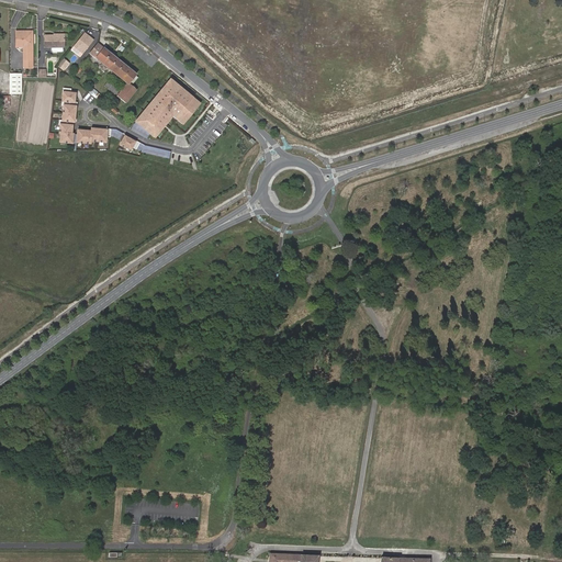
[(23,44),(23,47),(23,66),(31,66),(32,32),(15,32),(15,44),(23,44)]
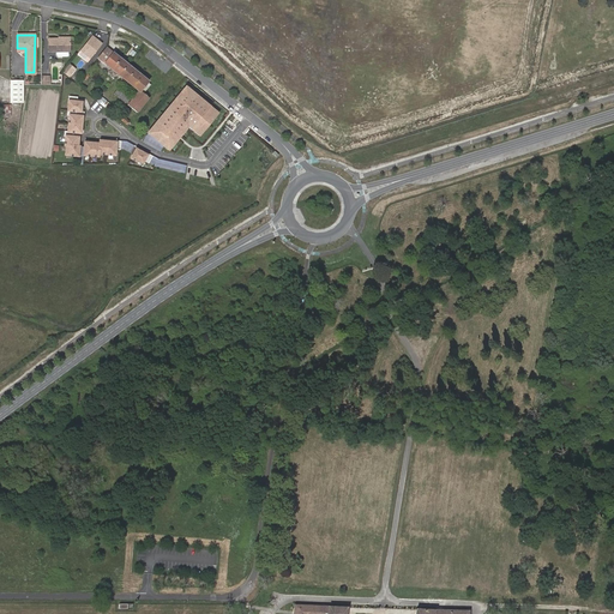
[(89,58),(101,43),(91,35),(79,49),(89,58)]
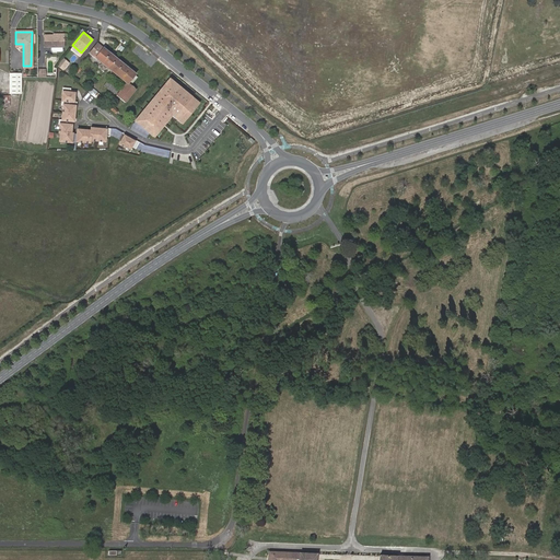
[(53,35),(44,35),(44,47),(50,47),(61,47),(63,47),(63,35),(53,35)]
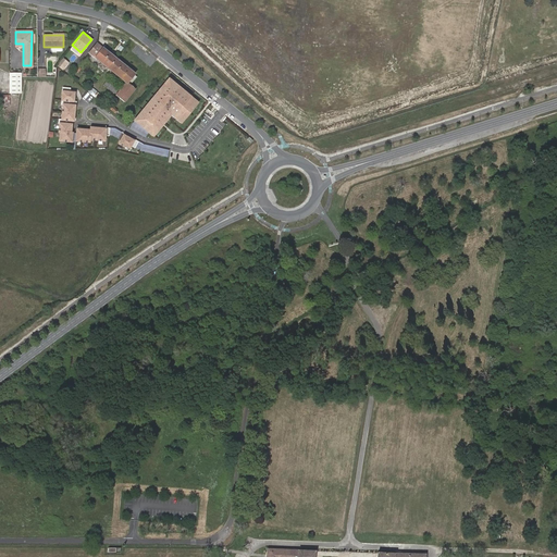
[(89,52),(94,57),(101,48),(97,44),(89,52)]
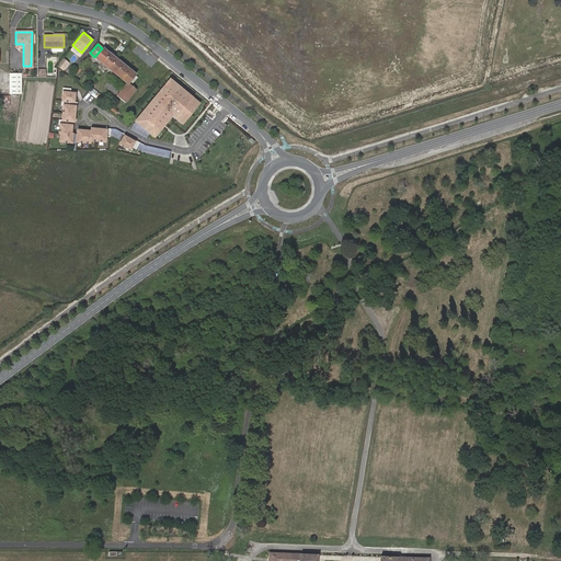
[(81,53),(72,45),(69,48),(78,56),(81,53)]
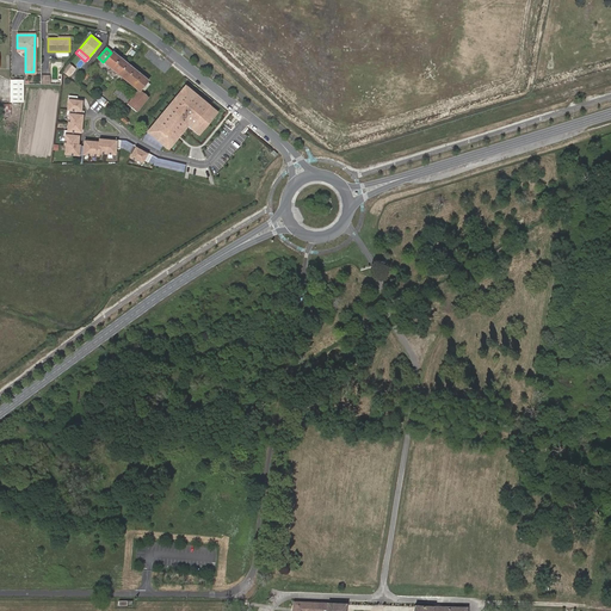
[(111,53),(103,62),(111,68),(119,59),(111,53)]
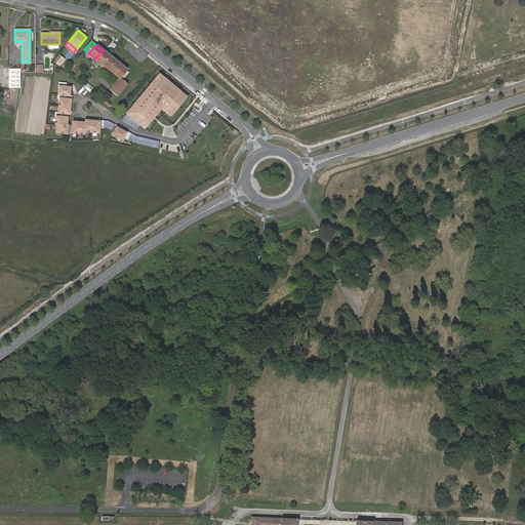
[(109,55),(103,50),(95,58),(102,64),(109,55)]
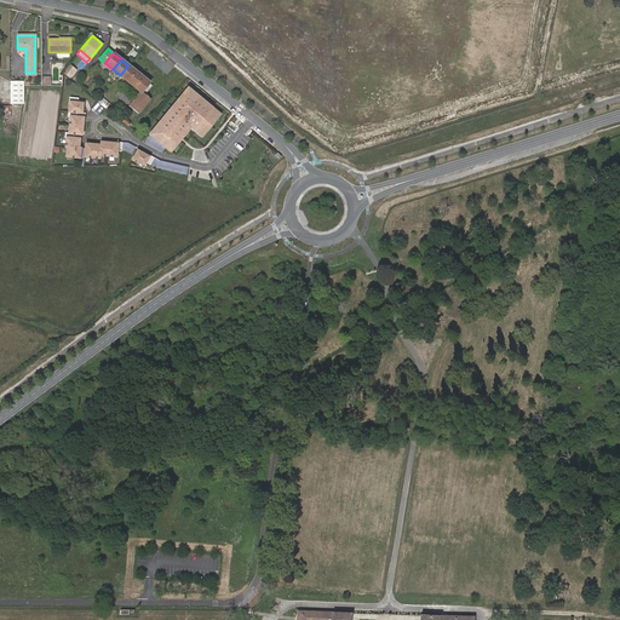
[(69,74),(73,68),(68,64),(63,69),(69,74)]
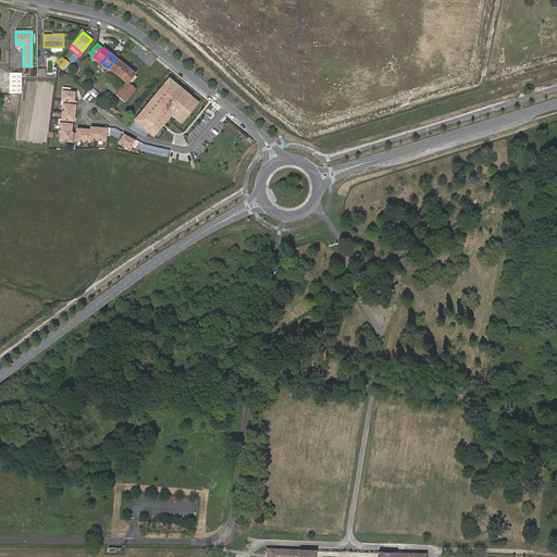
[(140,79),(115,59),(108,67),(126,83),(133,88),(140,79)]
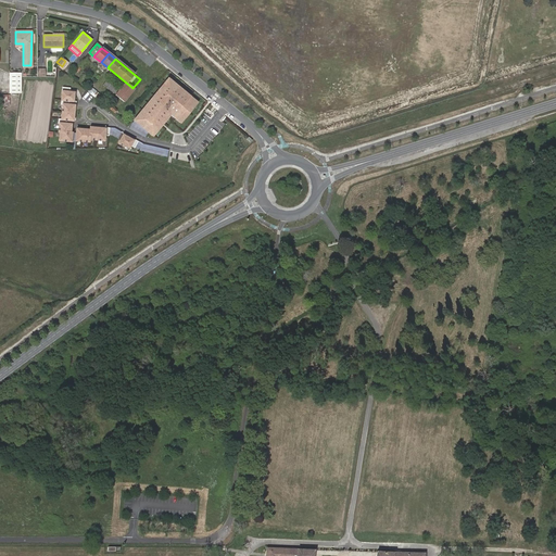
[(19,92),(19,72),(8,72),(8,91),(19,92)]
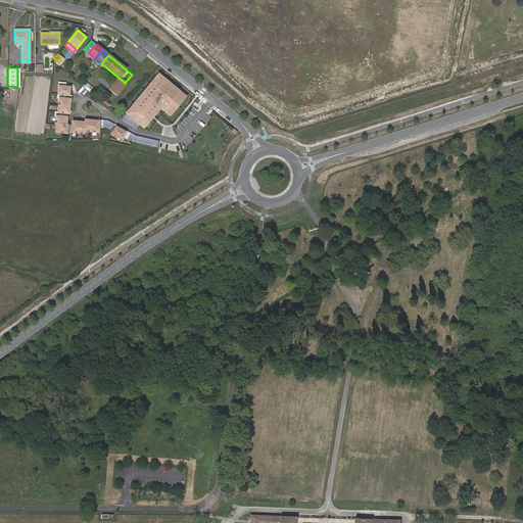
[(171,116),(187,96),(158,73),(125,113),(144,129),(161,109),(171,116)]
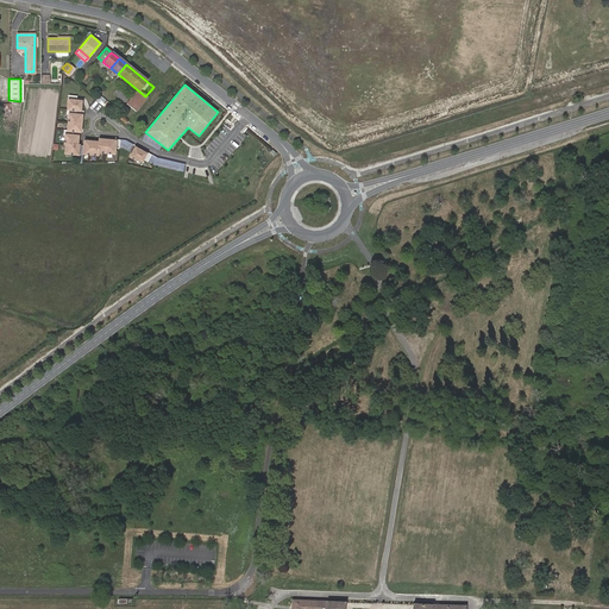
[(130,96),(119,87),(113,93),(125,102),(130,96)]
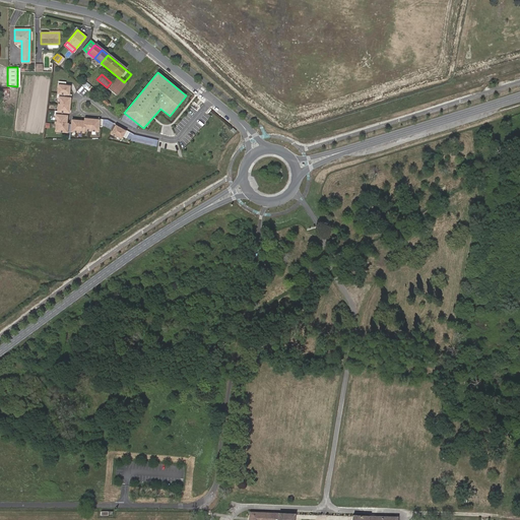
[(124,82),(118,77),(109,89),(117,95),(125,83),(124,82)]
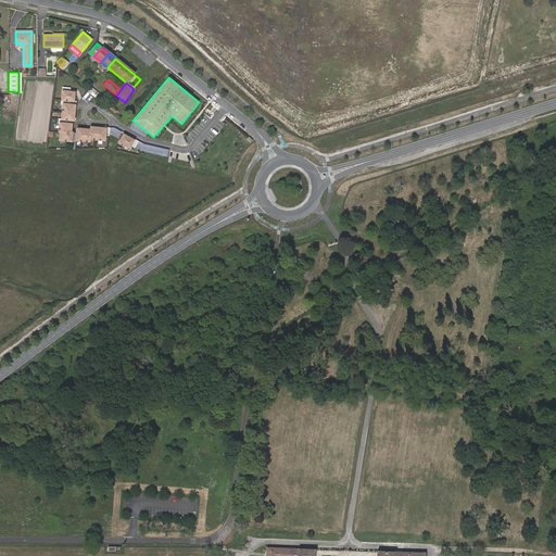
[(92,96),(96,99),(98,96),(97,95),(98,92),(91,87),(88,91),(92,96)]
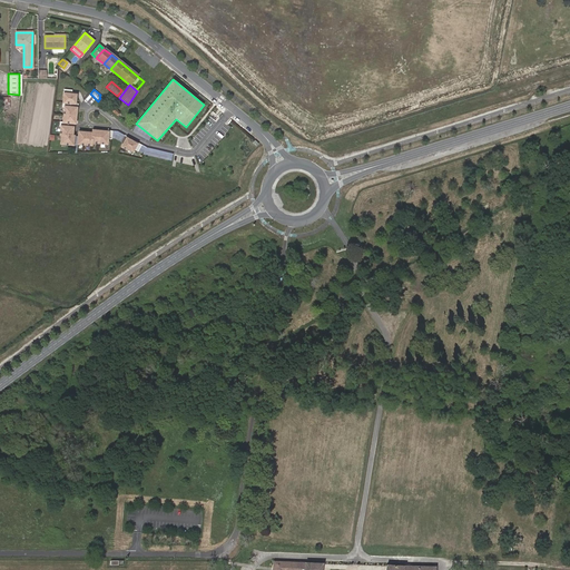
[(61,144),(72,145),(74,137),(72,137),(72,128),(68,128),(68,124),(75,125),(76,109),(70,108),(70,104),(75,105),(75,96),(71,95),(71,90),(64,90),(62,108),(65,108),(62,123),(60,123),(60,127),(61,127),(60,136),(61,136),(61,144)]
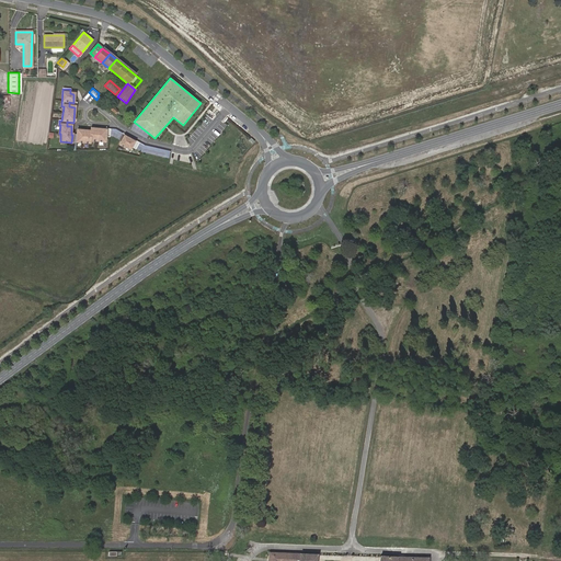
[(90,130),(77,129),(76,144),(80,144),(80,141),(82,141),(82,144),(86,144),(86,141),(88,142),(88,144),(91,145),(91,141),(93,141),(93,140),(95,140),(95,141),(100,142),(100,140),(102,140),(102,142),(107,142),(107,129),(90,127),(90,130)]
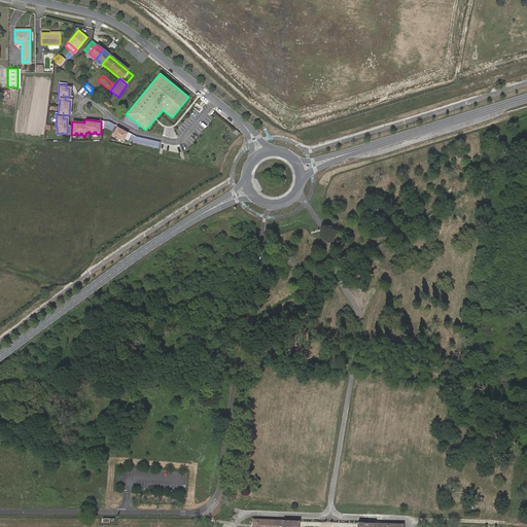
[(129,133),(116,126),(111,136),(120,142),(121,141),(124,141),(129,133)]
